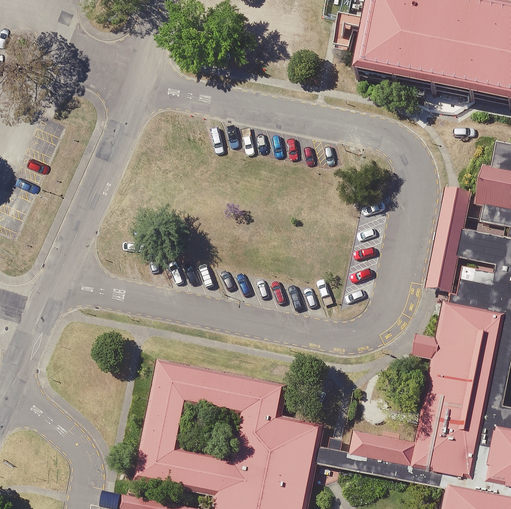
[(510,11),(455,0),(363,0),(349,76),(510,108),(510,11)]
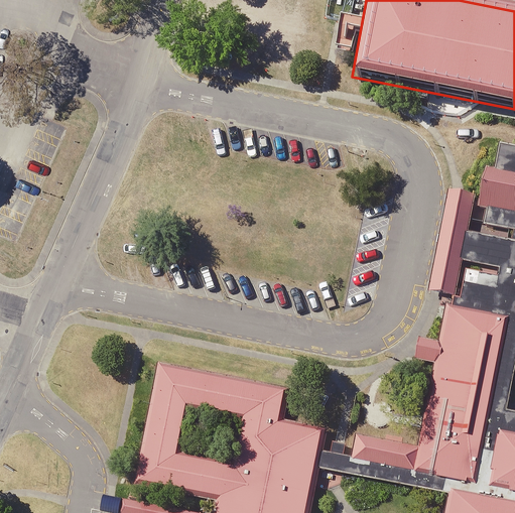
[(494,167),(487,166),(479,206),(487,207),(483,224),(508,229),(506,239),(514,240),(514,145),(499,142),(494,167)]
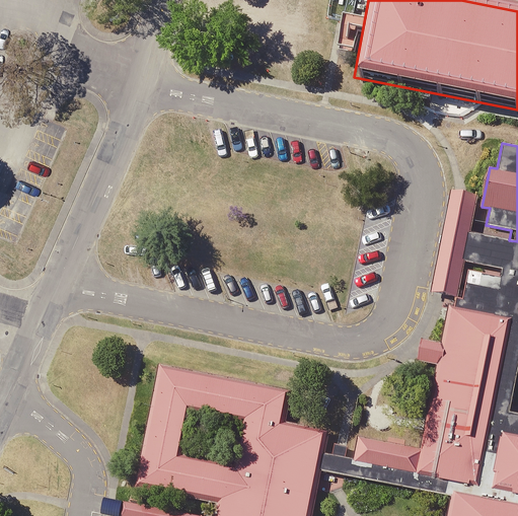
[(471,232),(478,197),(451,191),(431,292),(440,294),(458,298),(465,262),(471,232)]
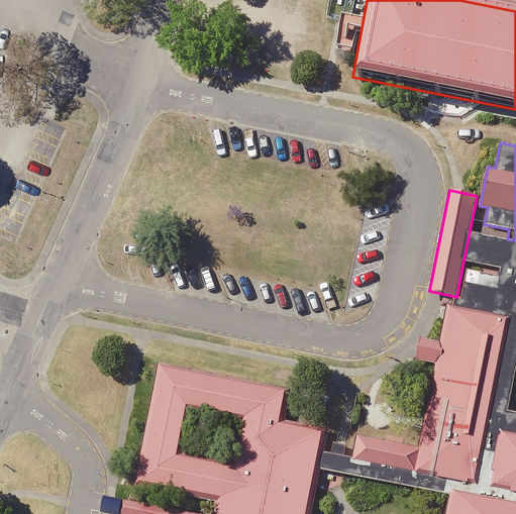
[(515,240),(507,239),(470,231),(463,261),(500,268),(499,275),(467,269),(461,298),(456,297),(454,305),(510,315),(492,409),(484,454),(478,486),(437,478),(438,475),(352,457),(345,456),(331,454),(324,452),(321,468),(451,494),(452,489),(515,501),(515,240)]
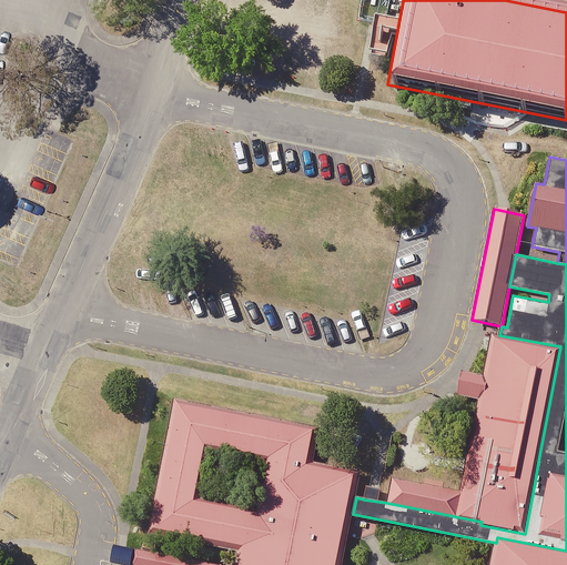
[(540,450),(560,346),(499,335),(490,333),(483,374),(462,371),(457,395),(478,400),(459,491),(392,477),(387,503),(482,522),(481,525),(525,534),(532,500),(540,450)]
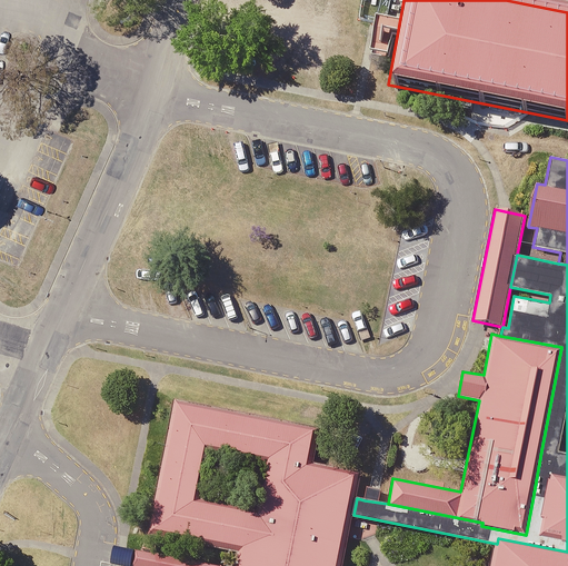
[(161,462),(148,534),(150,535),(165,537),(239,552),(236,565),(344,565),(354,515),(357,498),(361,473),(312,463),(320,428),(175,399),(161,462)]
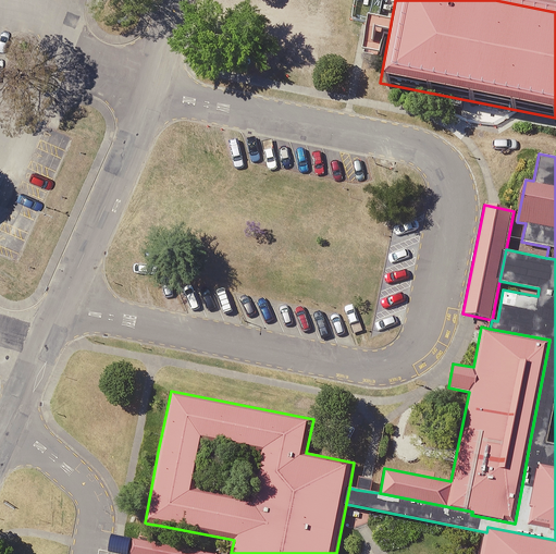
[(357,490),(372,492),(374,479),(367,478),(360,477),(357,490)]
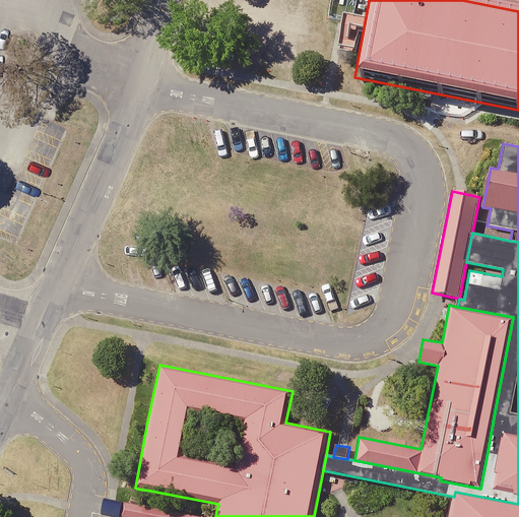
[(203,516),(147,506),(150,491),(137,489),(134,500),(132,500),(131,504),(123,502),(122,510),(120,516),(203,516)]
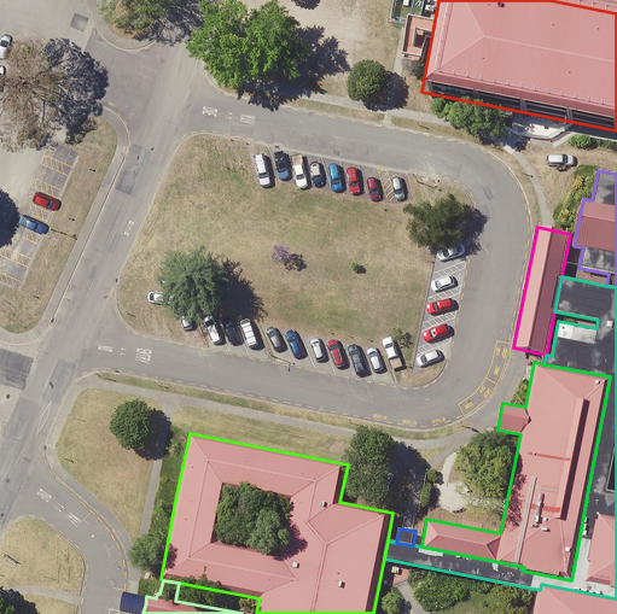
[(616,598),(541,584),(540,590),(534,613),(616,613),(616,598)]
